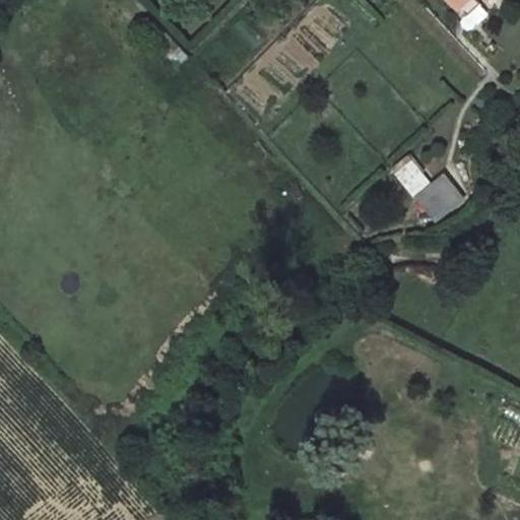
[(466,0),(460,6),(469,15),(482,3),(478,0),(466,0)]
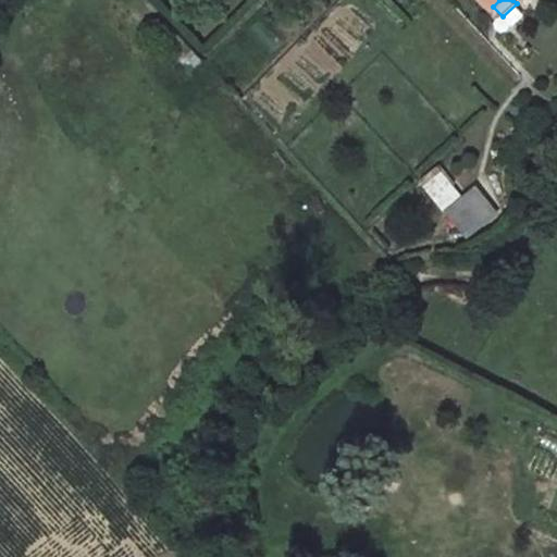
[(178,35),(168,45),(190,70),(201,60),(178,35)]
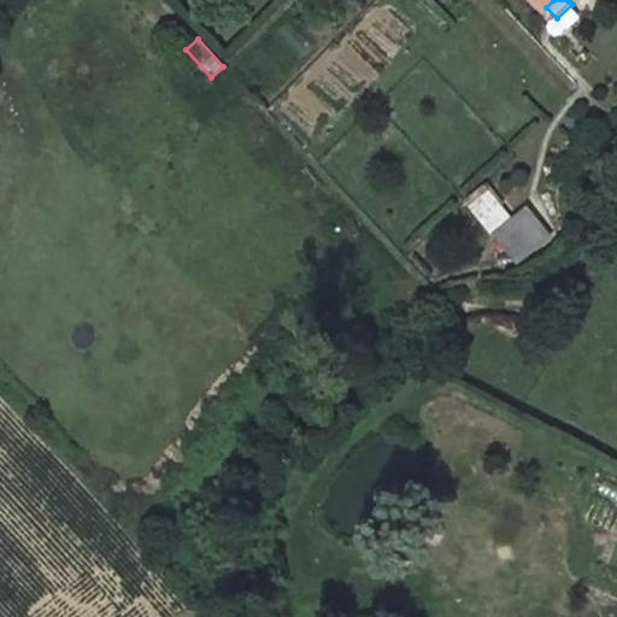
[(485,186),(462,205),(512,266),(550,236),(523,205),(509,216),(485,186)]
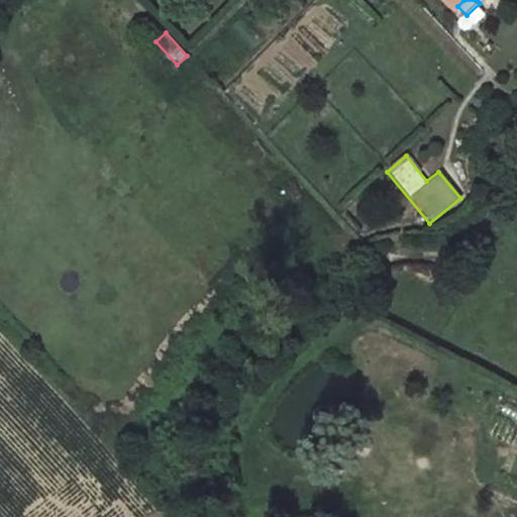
[(516,423),(516,408),(502,405),(498,418),(516,423)]
